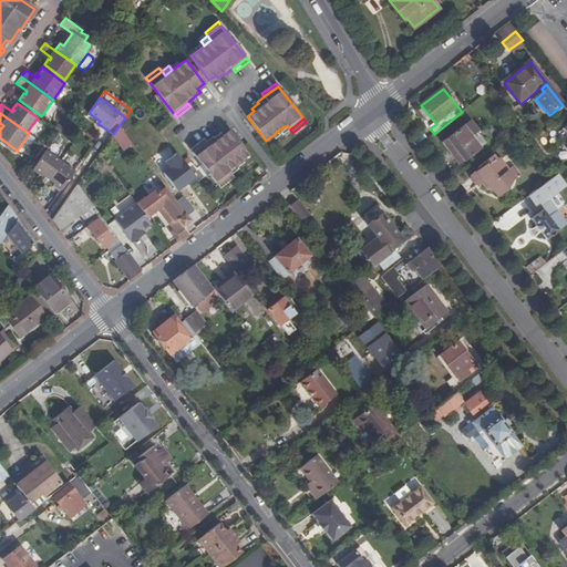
[(460,165),(480,148),(470,136),(476,131),(468,122),(442,143),(460,165)]
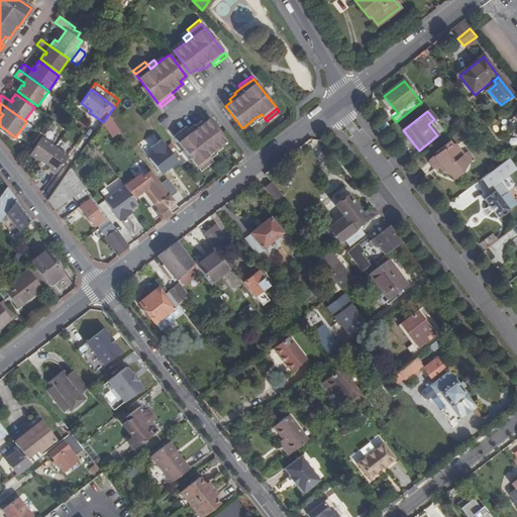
[(265,118),(262,114),(254,118),(257,122),(265,118)]
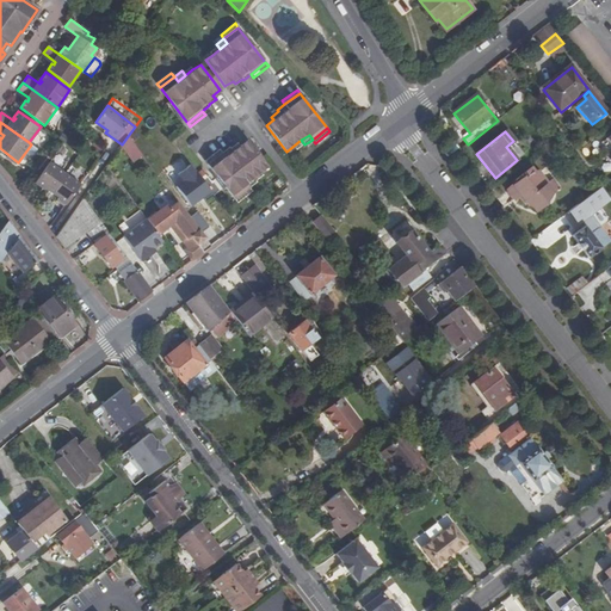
[(107,165),(123,186),(150,165),(128,136),(122,144),(107,165)]
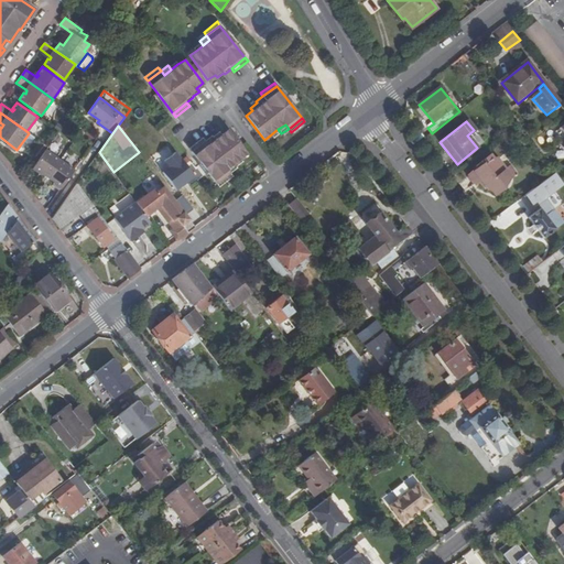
[(247,153),(228,129),(221,134),(219,131),(213,137),(212,136),(205,140),(192,151),(216,184),(230,173),(227,169),(234,164),(240,159),(247,153)]
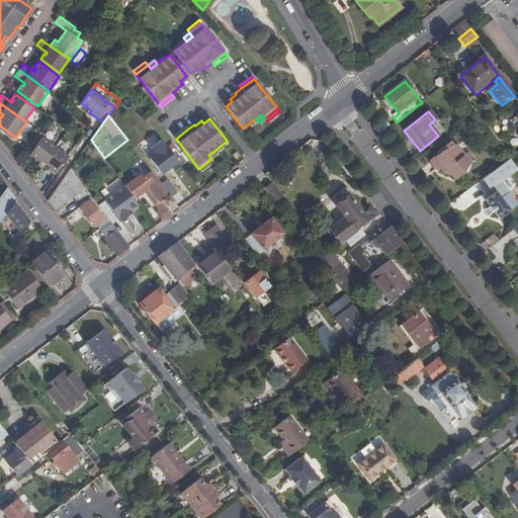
[(173,136),(176,139),(188,128),(186,125),(173,136)]
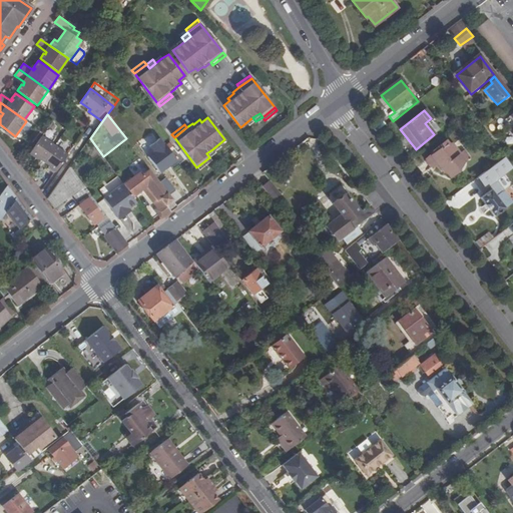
[(29,153),(37,159),(38,157),(41,159),(43,157),(45,159),(47,160),(45,163),(49,165),(48,167),(55,172),(67,155),(41,136),(29,153)]
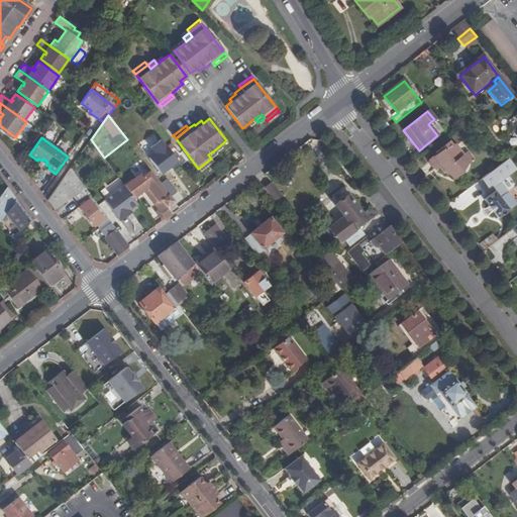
[(150,146),(156,152),(148,158),(162,174),(180,160),(162,137),(150,146)]
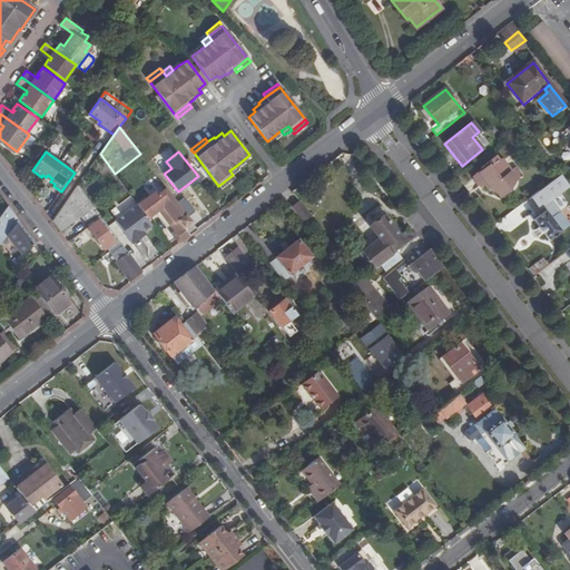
[(494,158),(481,169),(482,172),(473,179),(480,187),(485,183),(493,194),(494,192),(499,197),(508,190),(507,188),(514,182),(509,175),(511,174),(502,163),(499,165),(494,158)]
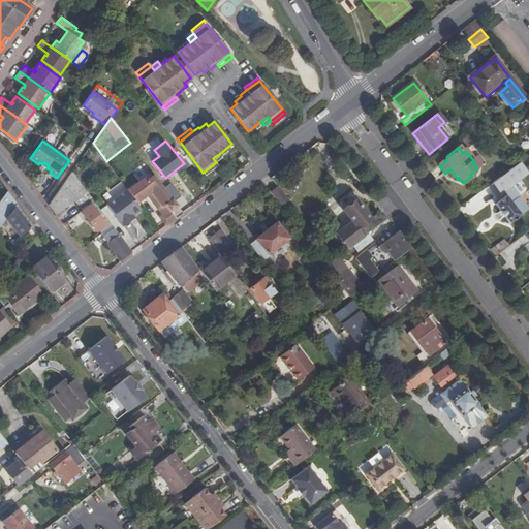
[(213,158),(216,162),(222,158),(221,157),(219,154),(213,158)]
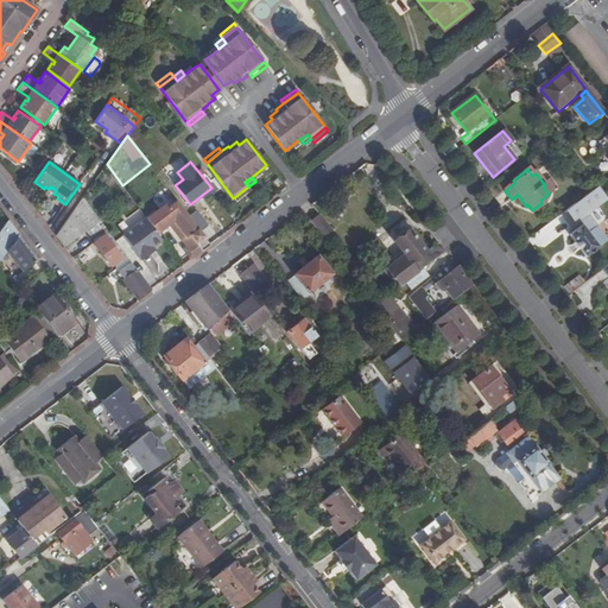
[(233,198),(236,202),(251,191),(248,187),(233,198)]
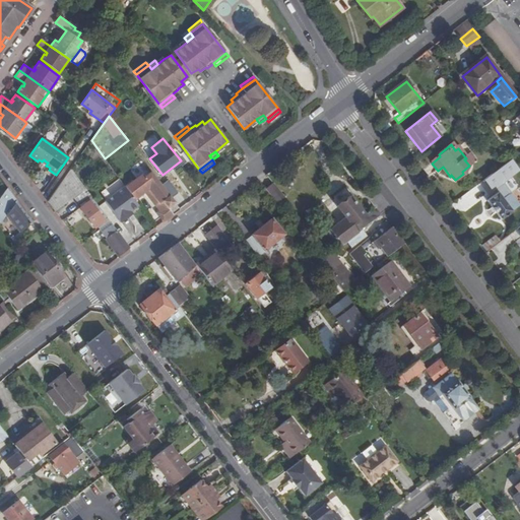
[(510,160),(484,180),(493,191),(501,185),(505,190),(516,181),(512,176),(518,172),(510,160)]
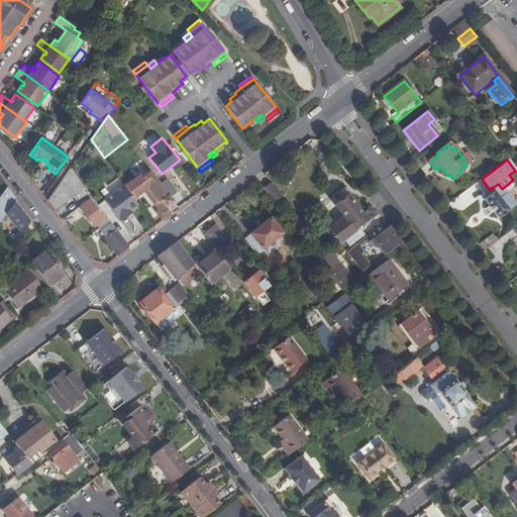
[(74,196),(85,187),(70,169),(47,200),(55,209),(74,196)]
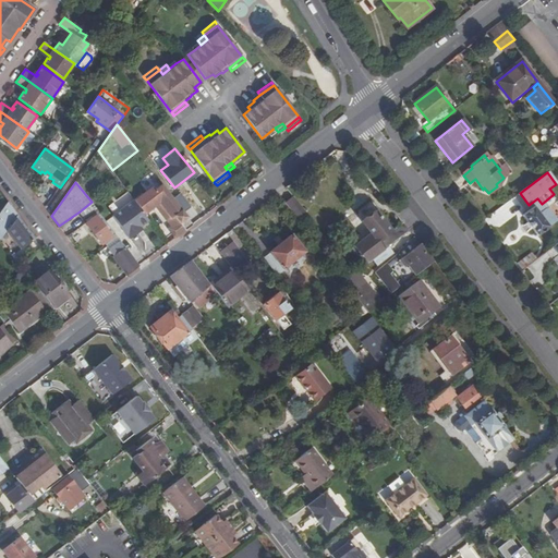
[(170,194),(162,184),(156,190),(154,186),(134,201),(145,214),(155,206),(160,202),(171,217),(170,218),(176,226),(173,228),(179,235),(193,225),(170,194)]
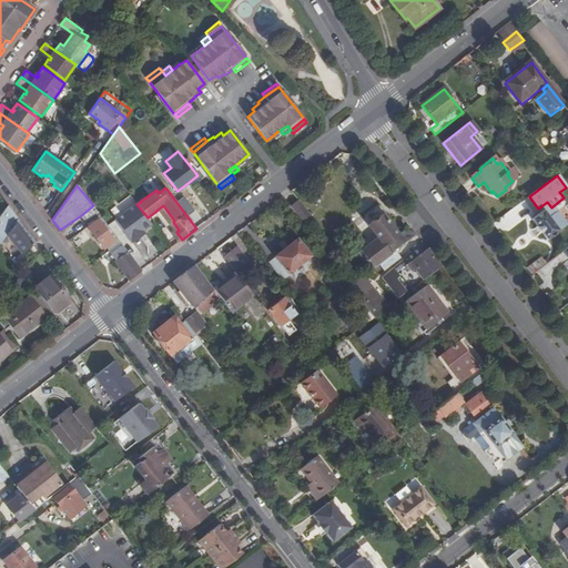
[(129,198),(114,209),(119,215),(134,204),(129,198)]
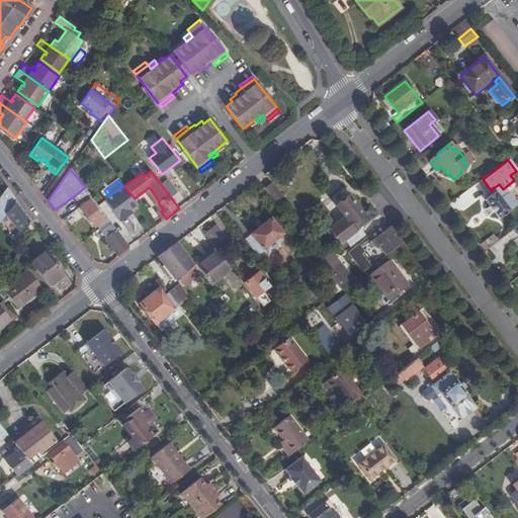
[(271,183),(263,189),(276,207),(284,201),(271,183)]
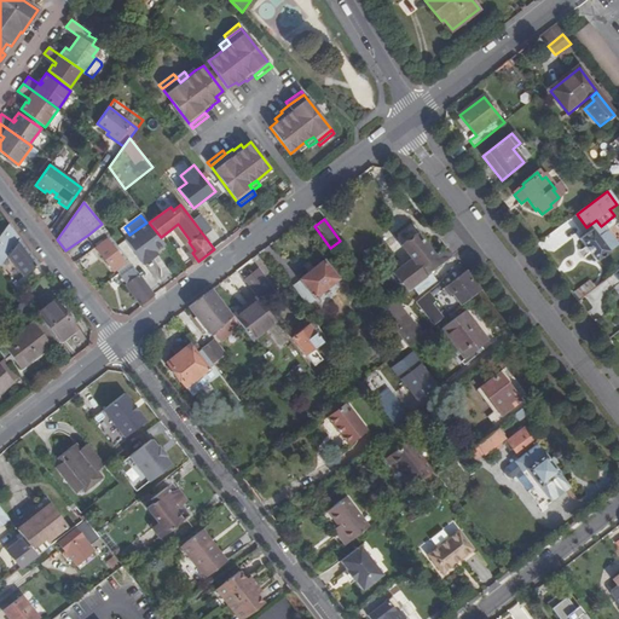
[(149,223),(149,221),(125,238),(144,265),(155,256),(152,253),(156,252),(166,244),(161,237),(149,223)]
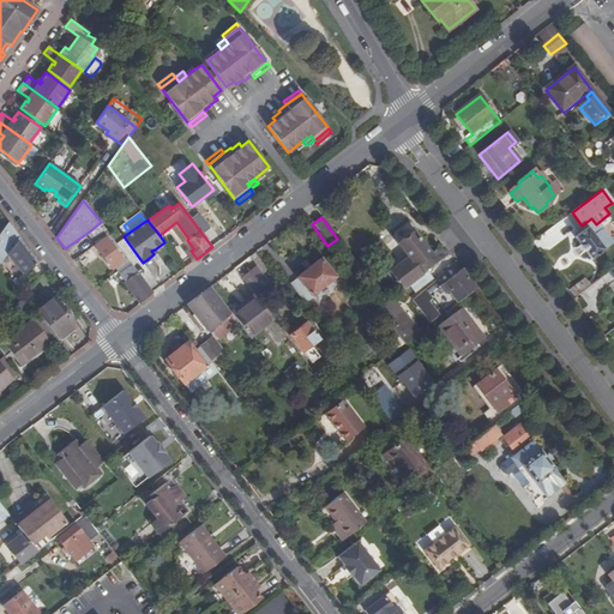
[(40,262),(8,222),(0,233),(0,262),(7,251),(24,274),(40,262)]
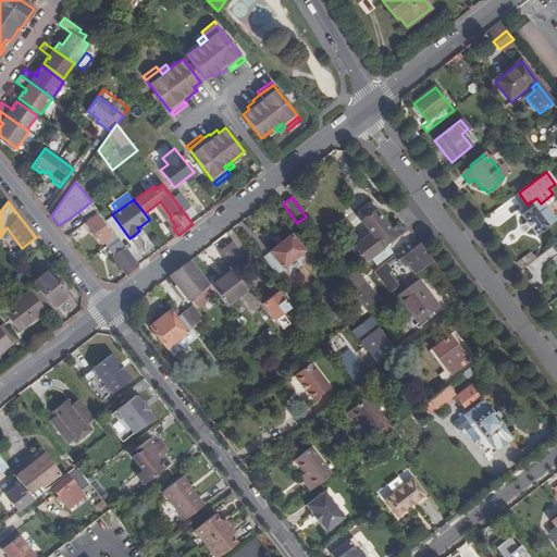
[(79,211),(87,221),(99,212),(91,201),(79,211)]
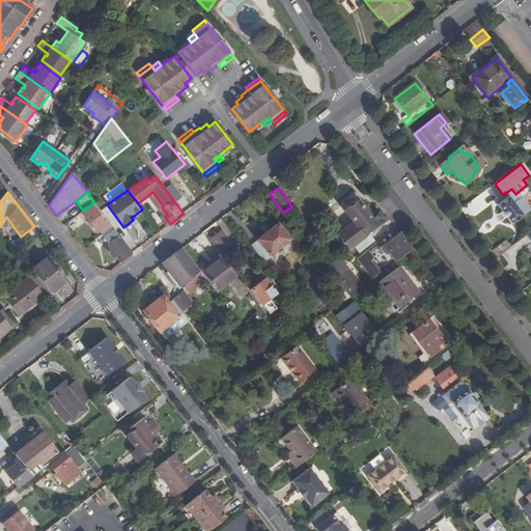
[(163,206),(152,192),(147,196),(162,216),(160,217),(167,226),(170,224),(165,217),(167,215),(162,207),(163,206)]
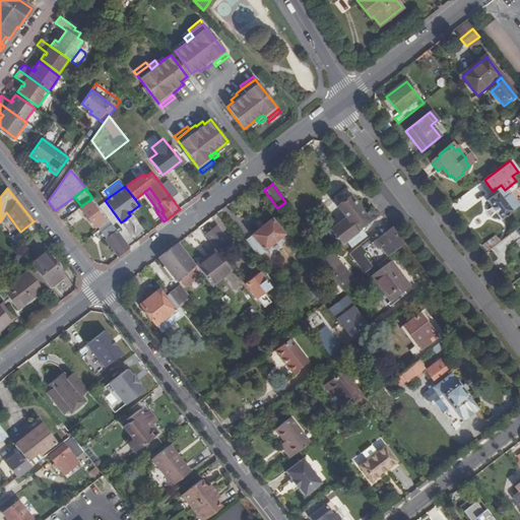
[(501,220),(518,207),(509,195),(502,201),(498,194),(486,202),(501,220)]
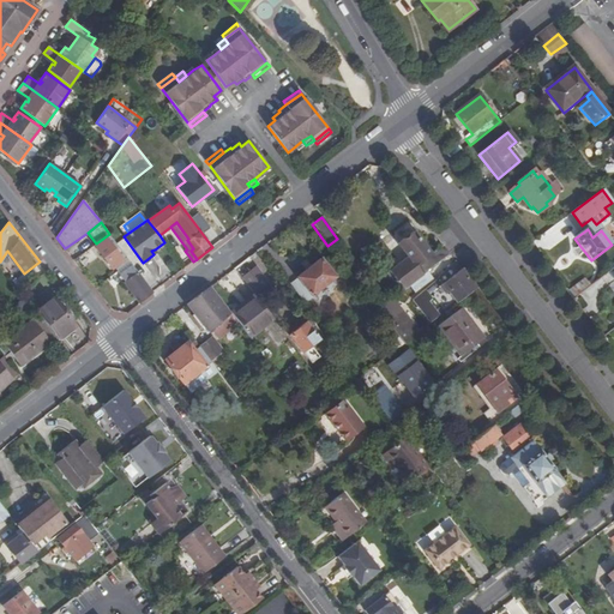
[(425,272),(449,254),(440,244),(428,253),(411,232),(396,242),(405,256),(386,270),(402,290),(425,272)]
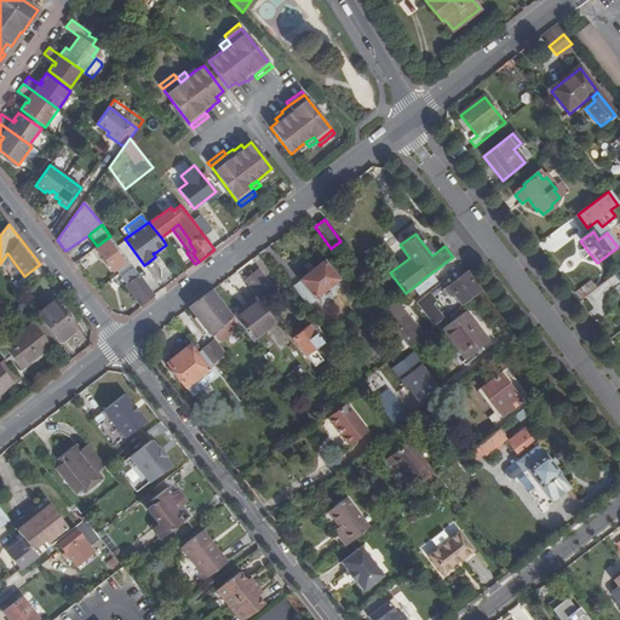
[(97,246),(96,247),(114,271),(116,269),(125,263),(125,262),(128,259),(110,236),(97,246)]
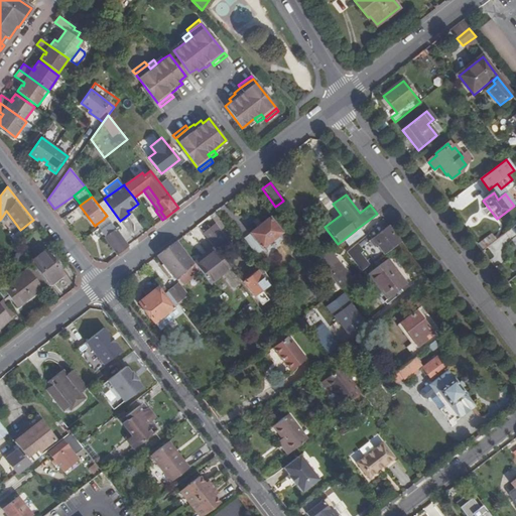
[(104,219),(97,224),(99,227),(109,220),(107,216),(104,218),(104,219)]
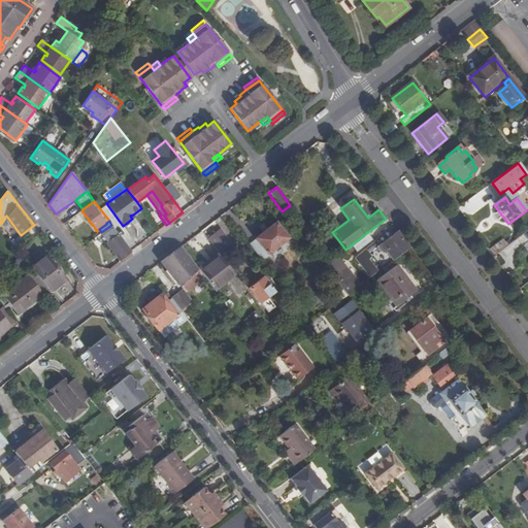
[(274,222),(248,244),(261,263),(268,258),(266,255),(287,238),(274,222)]
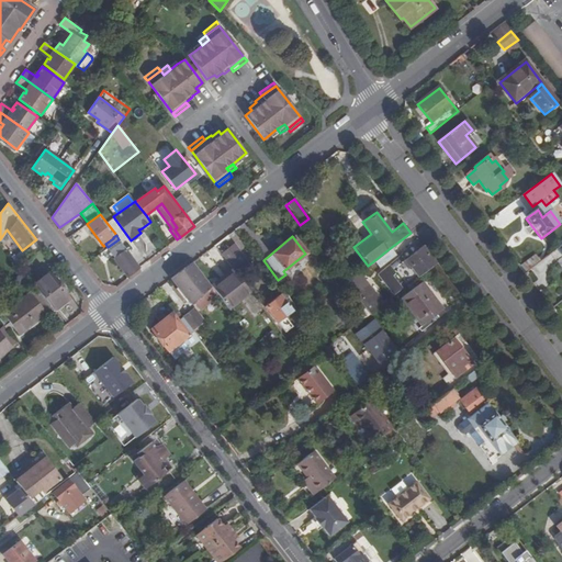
[(114,257),(128,277),(139,268),(119,239),(108,247),(115,257),(114,257)]
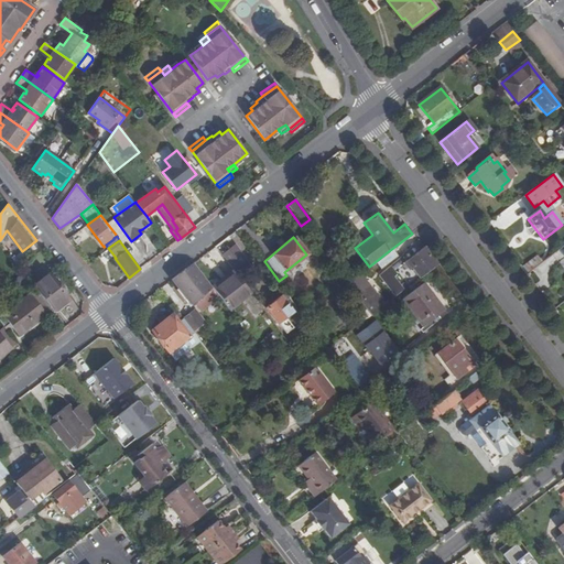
[(235,245),(229,249),(236,258),(241,253),(235,245)]
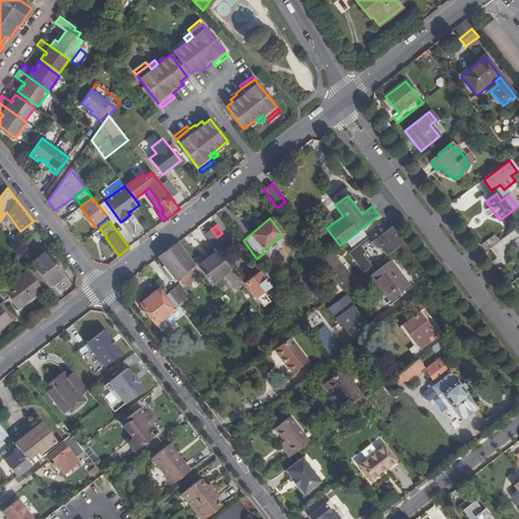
[(373,239),(384,255),(400,243),(388,228),(373,239)]
